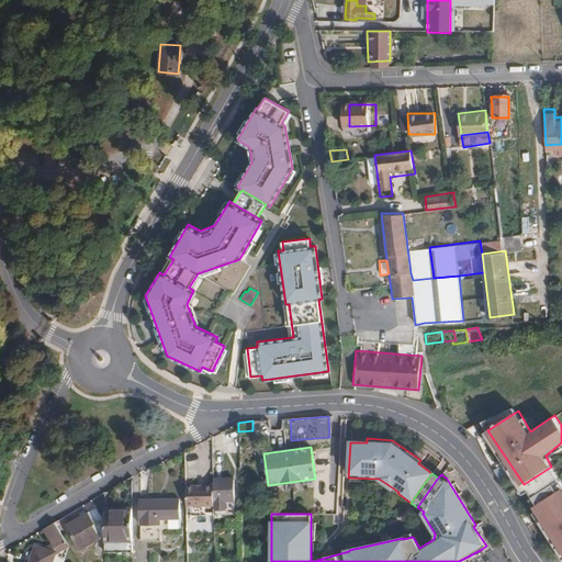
[(233,480),(213,481),(214,484),(214,506),(214,510),(223,510),(224,508),(224,501),(233,501),(233,480)]
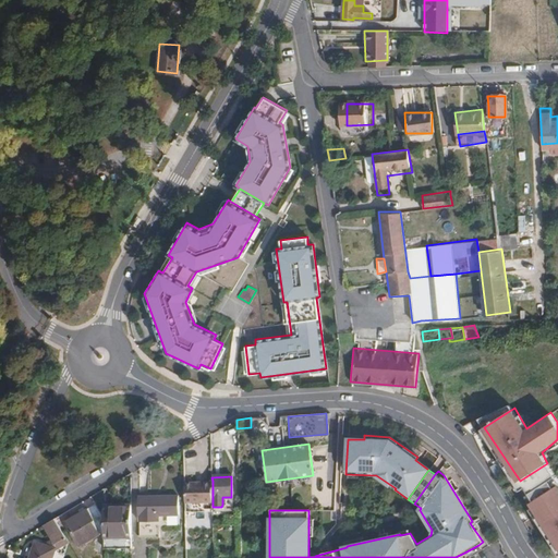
[(213,481),(185,481),(185,502),(213,502),(213,481)]
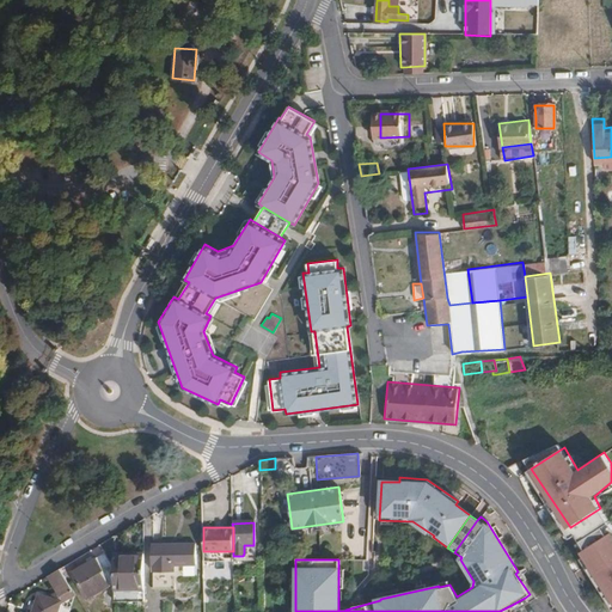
[(611,534),(583,552),(611,595),(611,534)]
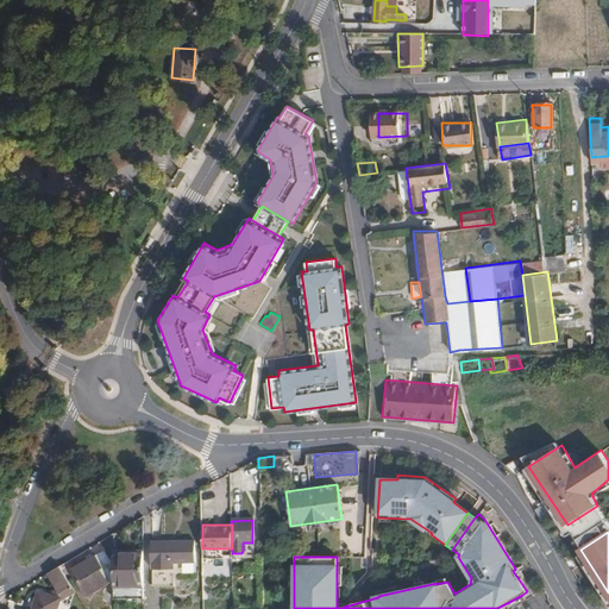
[(151,562),(151,569),(174,567),(174,562),(194,562),(194,540),(149,541),(150,560),(151,562)]
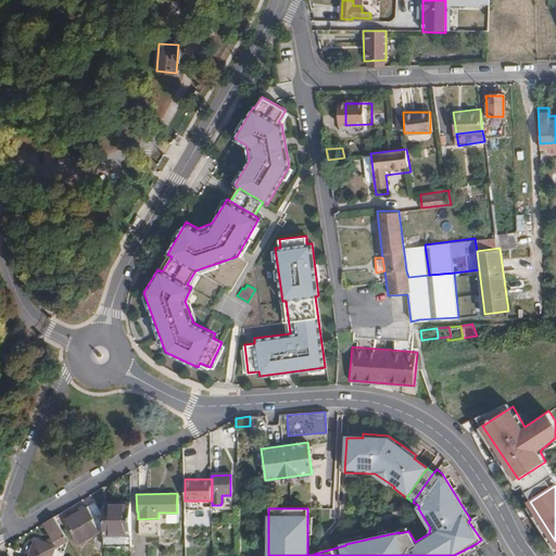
[(93,502),(64,519),(78,543),(98,531),(91,520),(101,514),(93,502)]
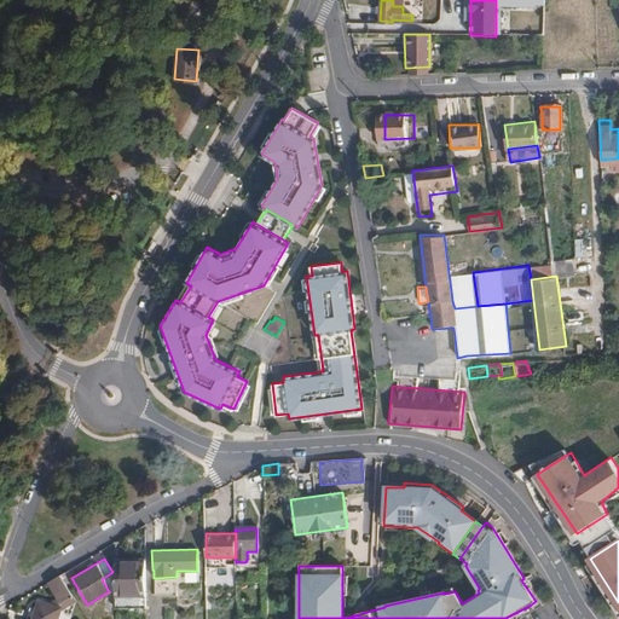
[(129,561),(114,561),(115,594),(145,594),(144,559),(131,559),(129,561)]
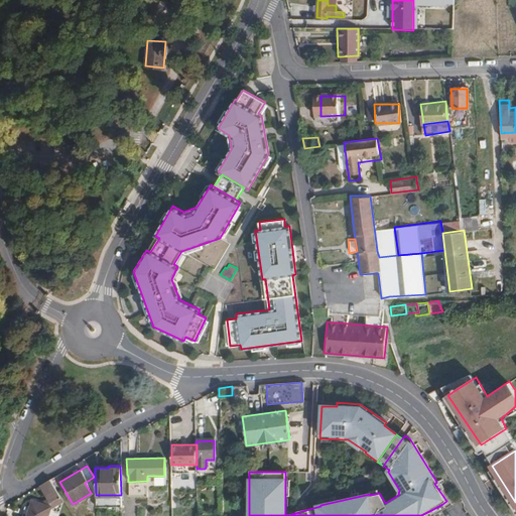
[(49,479),(39,485),(50,502),(59,496),(49,479)]
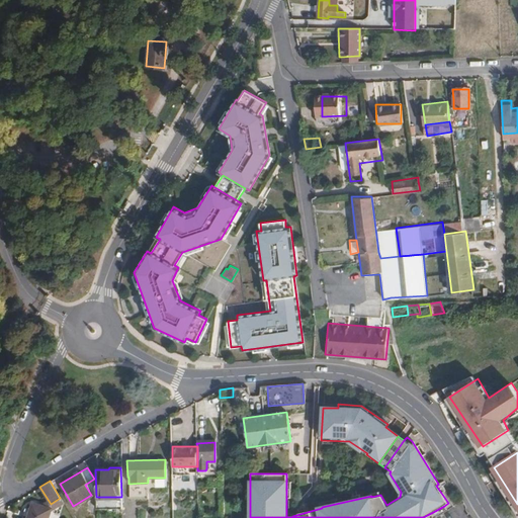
[(148,483),(128,484),(130,499),(148,499),(148,483)]
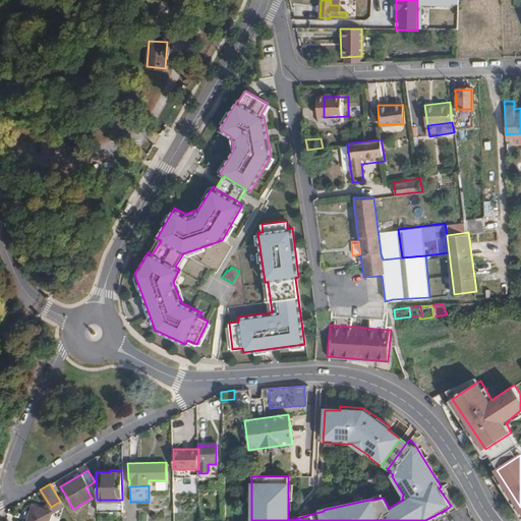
[(97,500),(97,511),(122,511),(122,500),(97,500)]
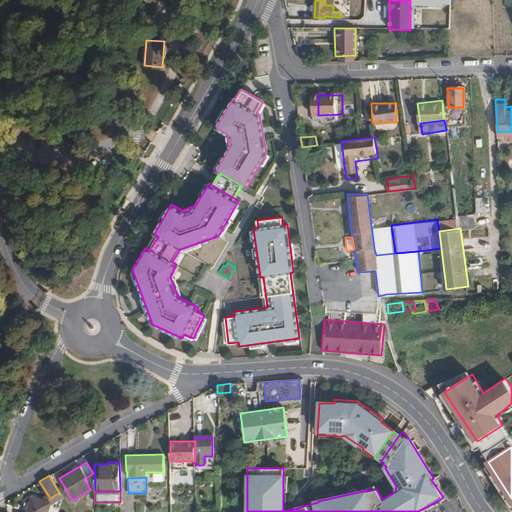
[(59,492),(50,498),(52,502),(62,495),(59,492)]
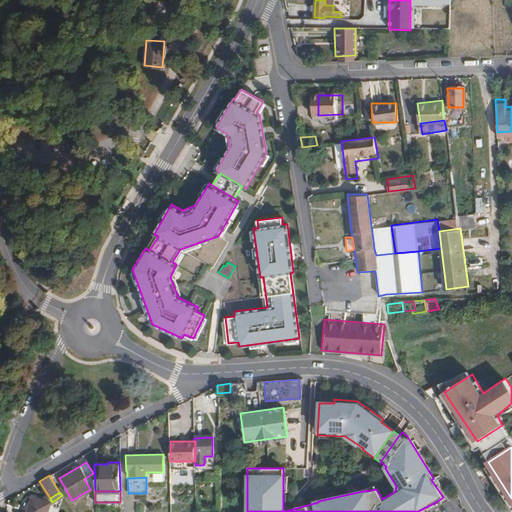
[(25,502),(21,511),(47,511),(51,502),(31,496),(29,503),(25,502)]
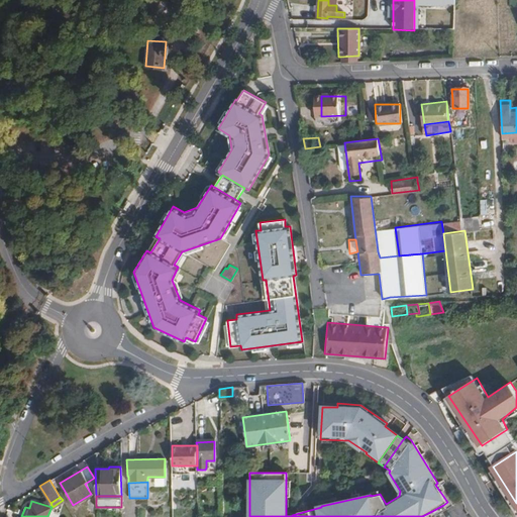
[(435,515),(445,508),(443,505),(432,511),(435,515)]
